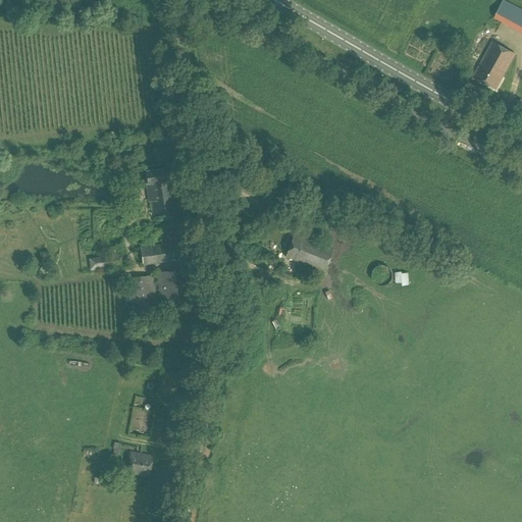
[(503,0),(493,18),(500,21),(510,3),(503,0)]
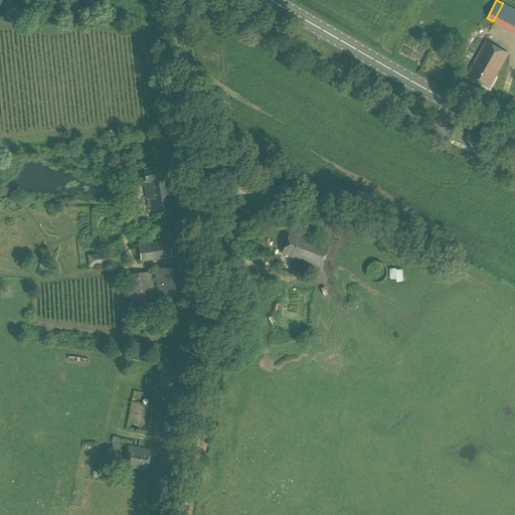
[(490,89),(509,53),(487,41),(468,76),(490,89)]
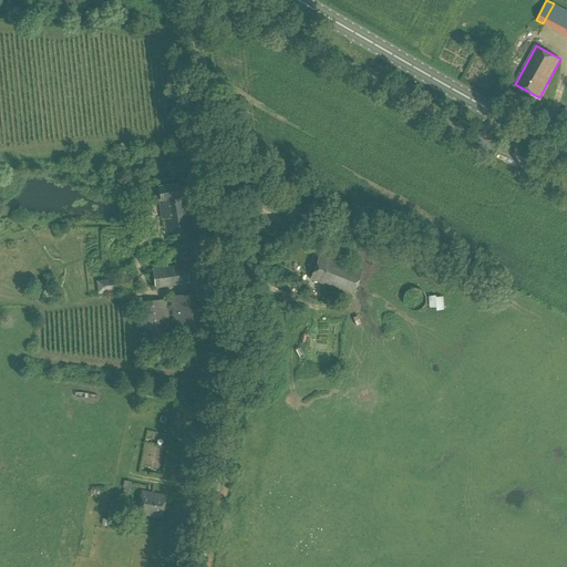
[(566,129),(566,109),(557,124),(566,129)]
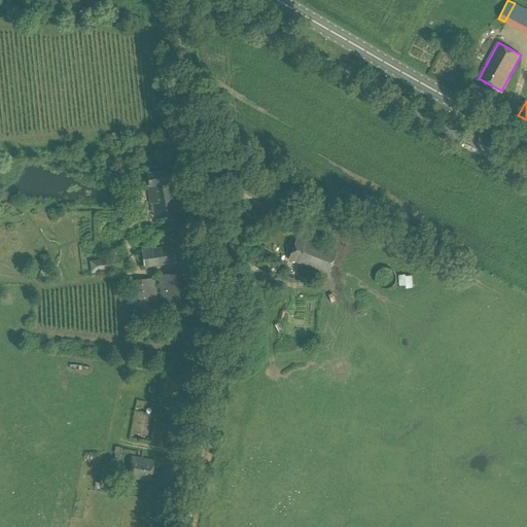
[(154,222),(179,219),(172,169),(147,173),(154,222)]
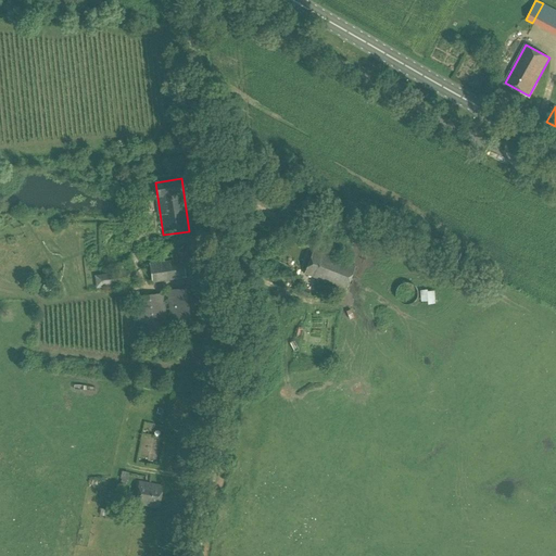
[(345,290),(355,266),(314,251),(304,274),(345,290)]
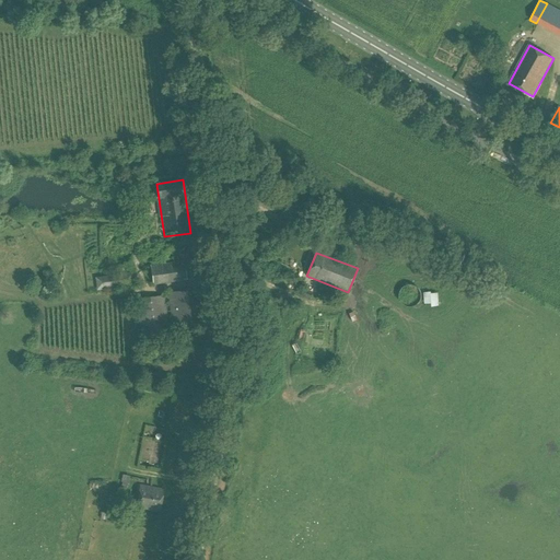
[(153,286),(186,281),(183,261),(151,266),(153,286)]
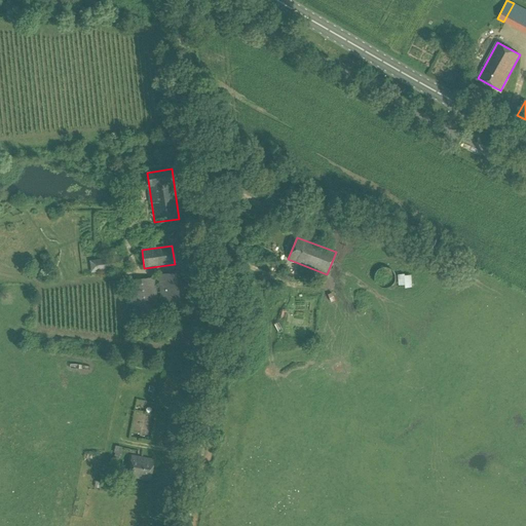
[(108,267),(119,265),(118,256),(106,258),(108,267)]
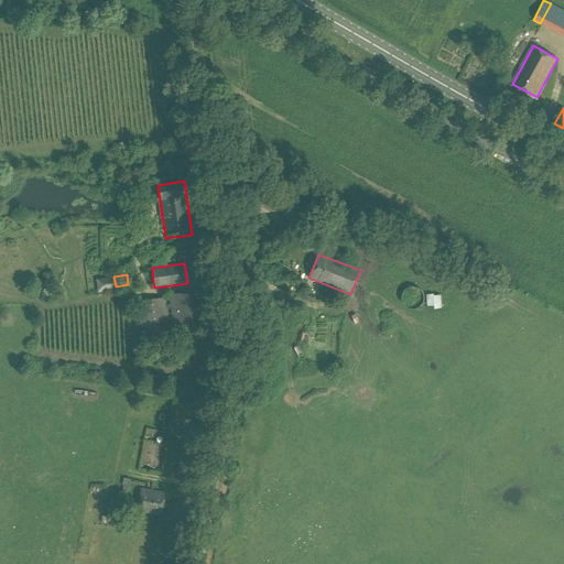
[(421,306),(422,305),(423,304),(423,302),(424,300),(424,297),(424,295),(423,294),(423,292),(421,290),(420,289),(418,288),(415,286),(413,286),(411,286),(409,288),(407,289),(405,290),(404,292),(403,294),(402,295),(402,297),(402,300),(403,302),(404,304),(405,306),(407,307),(409,308),(411,308),(413,310),(415,308),(418,308),(420,307),(421,306)]
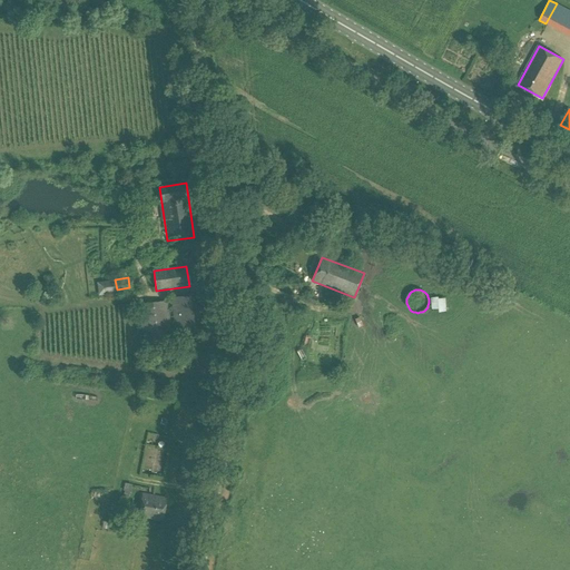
[(176,334),(205,330),(200,294),(172,298),(176,334)]
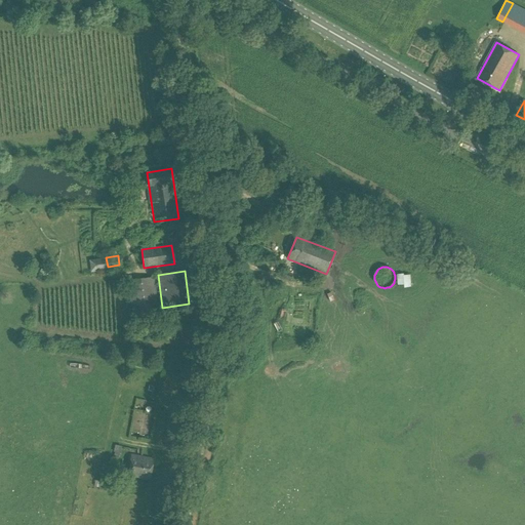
[(413,272),(400,271),(400,285),(413,285),(413,272)]
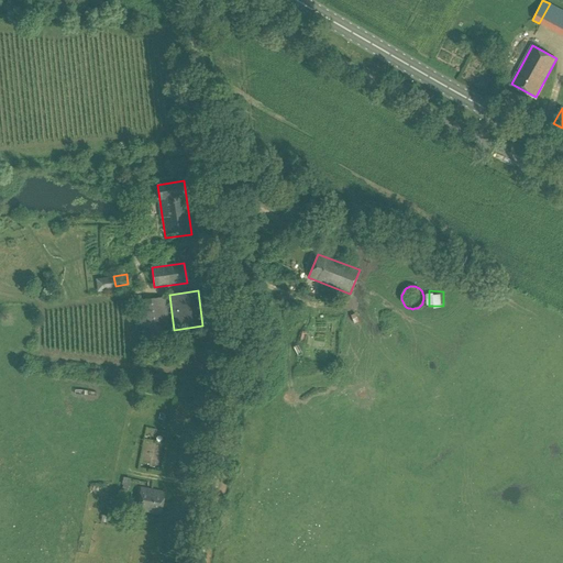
[(311,301),(313,295),(306,291),(302,298),(311,301)]
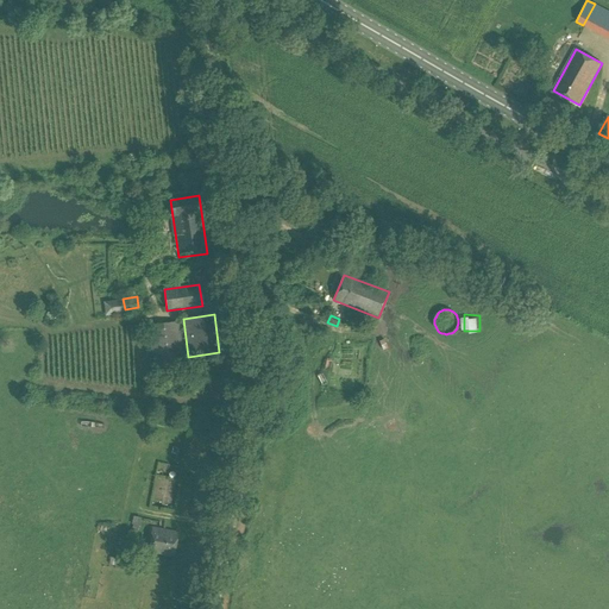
[(154,372),(184,369),(179,321),(148,325),(154,372)]
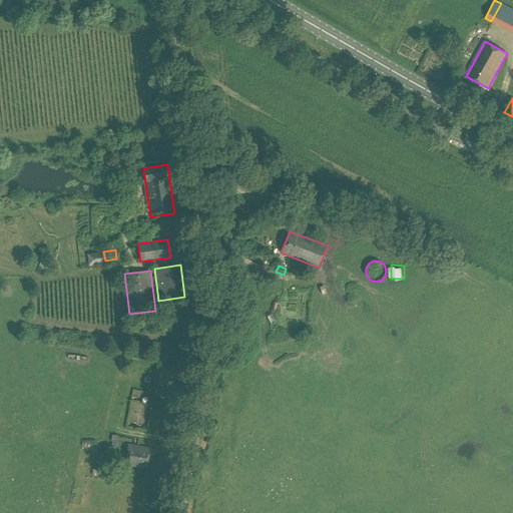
[(186,304),(187,300),(182,299),(182,303),(168,300),(165,313),(184,317),(187,304),(186,304)]
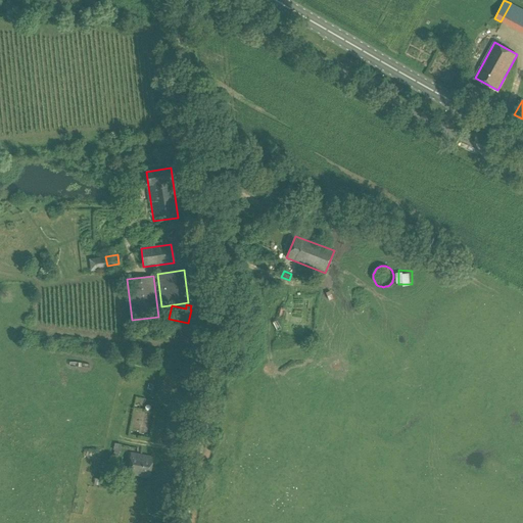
[(149,478),(153,457),(131,454),(128,475),(149,478)]
